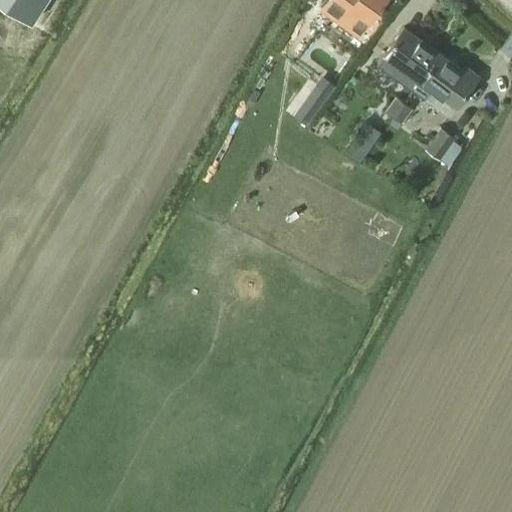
[(331,0),(347,12),(352,5),(371,18),(385,0),(331,0)]
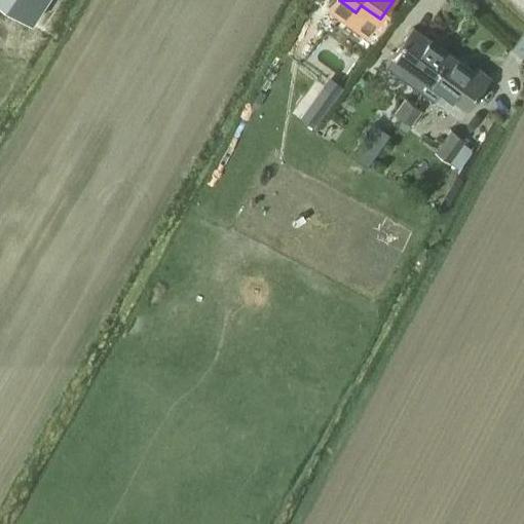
[(423,94),(451,57),(426,39),(423,43),(412,35),(415,30),(414,30),(387,67),(423,94)]
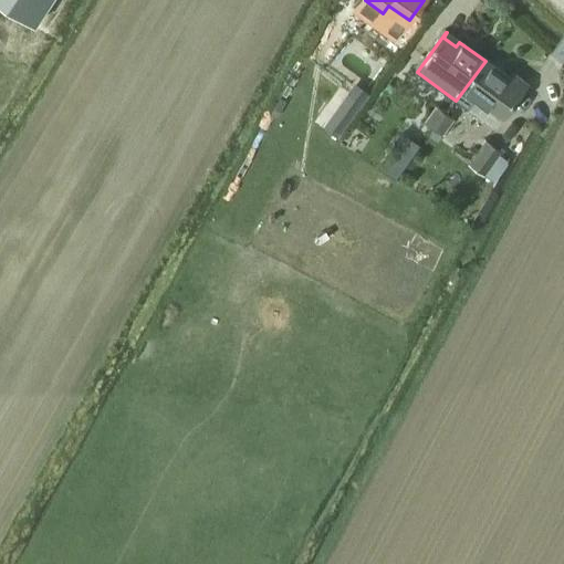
[(486,61),(456,101),(468,111),(478,97),(491,107),(494,103),(507,112),(503,116),(504,117),(529,84),(512,73),(509,77),(486,61)]
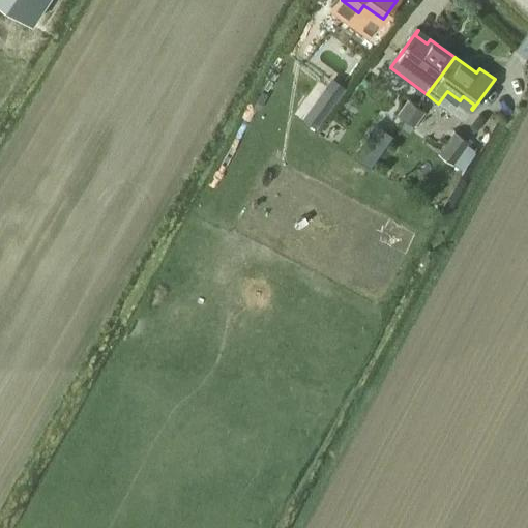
[(331,91),(308,122),(318,129),(318,130),(342,98),(340,97),(331,91)]
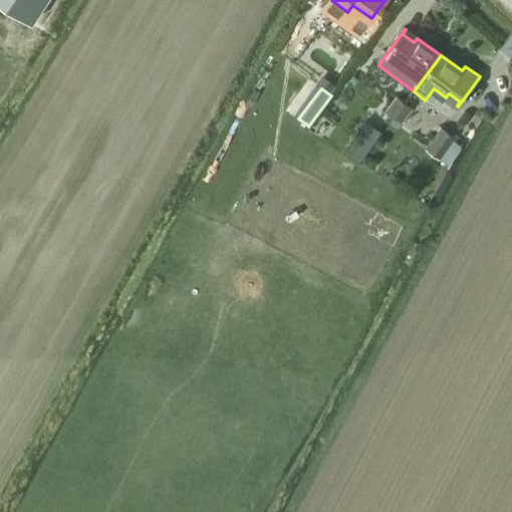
[(397,97),(387,112),(390,114),(394,117),(396,118),(406,103),(405,102),(397,97)]
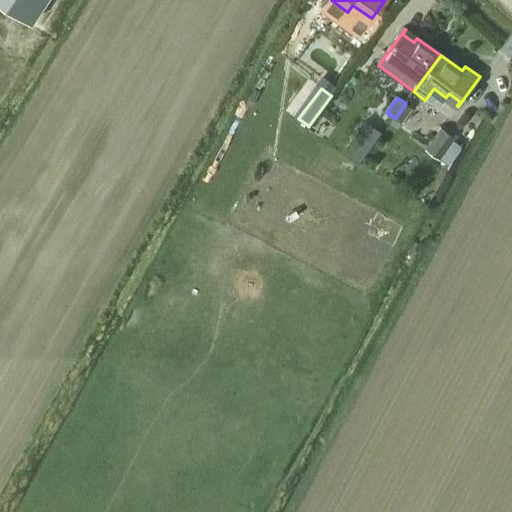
[(406,103),(396,118),(404,124),(415,109),(406,103)]
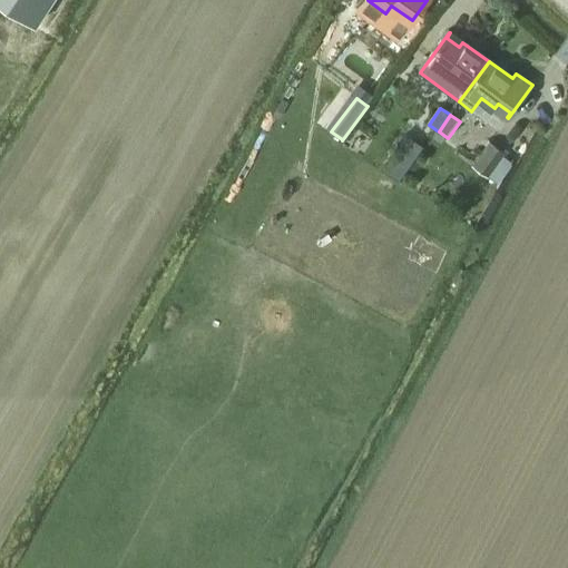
[(400,182),(424,148),(407,135),(382,169),(400,182)]
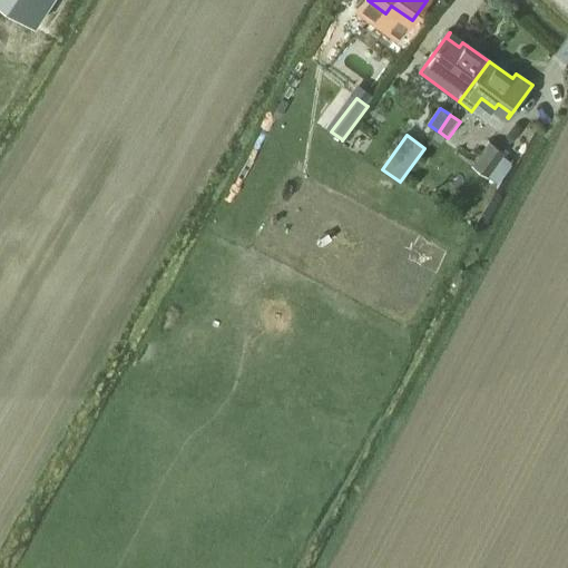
[(473,167),(488,177),(505,154),(490,144),(473,167)]
